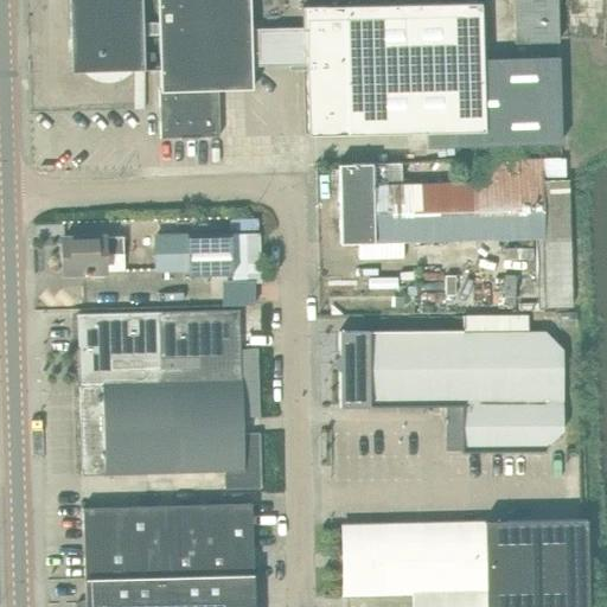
[(68,0),(71,71),(144,69),(144,68),(154,68),(154,65),(153,52),(142,52),(142,36),(159,34),(158,23),(141,23),(140,0),(68,0)]
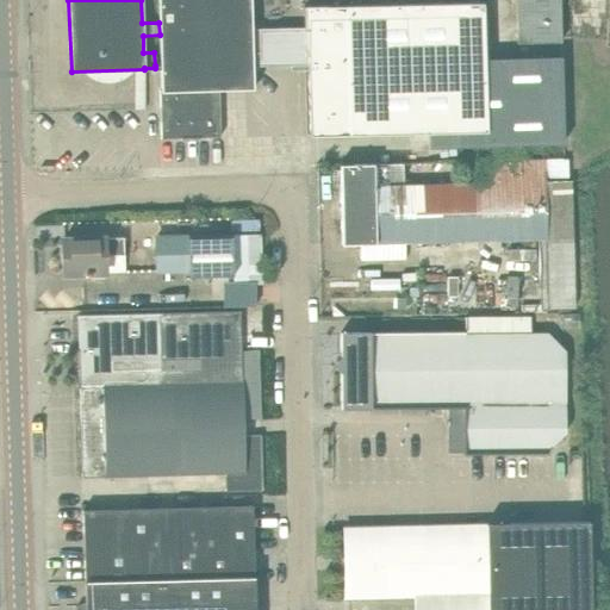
[(250,0),(157,0),(159,23),(160,35),(160,66),(161,91),(160,91),(161,138),(180,138),(181,139),(200,138),(201,137),(221,137),(219,91),(254,89),(253,70),(253,66),(251,31),(251,29),(251,7),(250,0)]
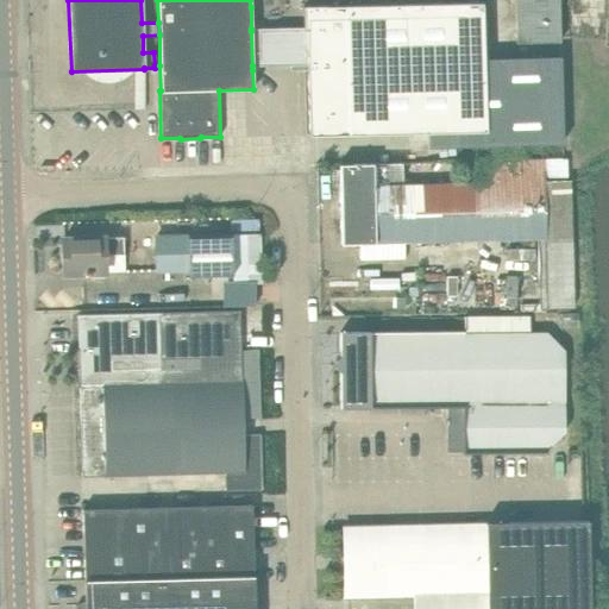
[(514,0),(516,43),(560,42),(558,0),(514,0)]
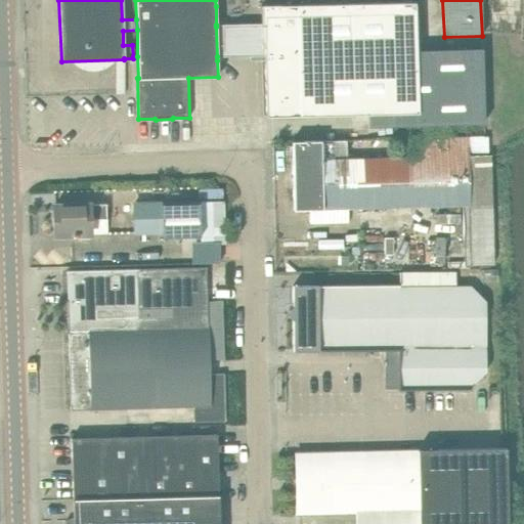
[(261,26),(216,27),(217,56),(217,60),(264,59),(266,117),(367,114),(367,127),(484,123),(482,49),(417,51),(416,1),(261,5),(261,26)]
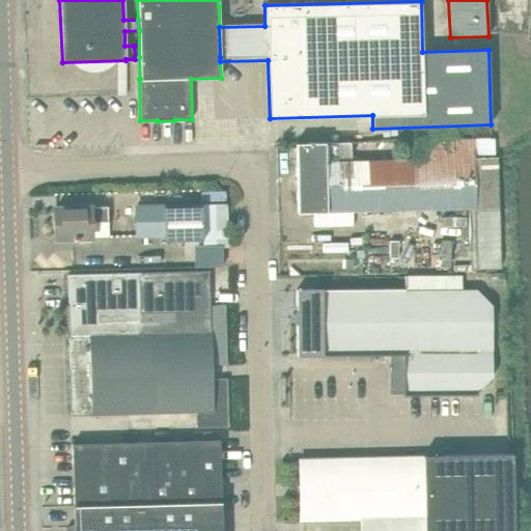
[(326,142),(297,143),(298,213),(318,212),(475,207),(473,139),(417,140),(417,160),(352,161),(351,142),(326,142)]
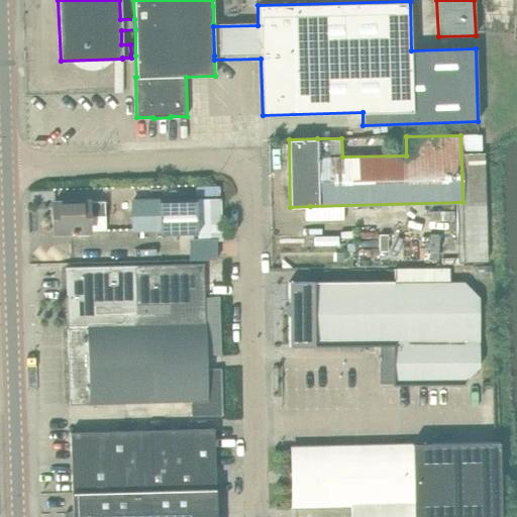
[(220,198),(132,201),(133,229),(160,229),(161,234),(196,233),(197,241),(221,240),(220,198)]
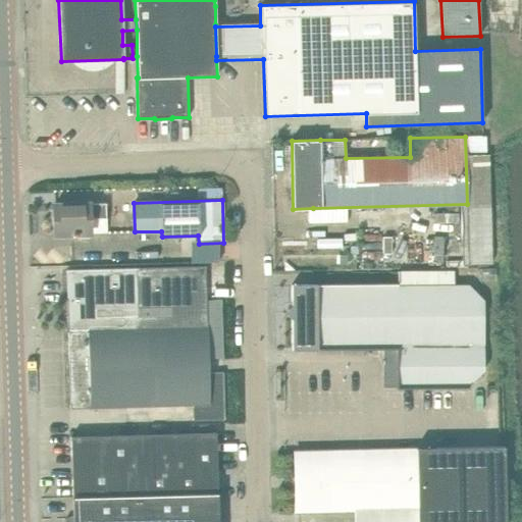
[(90,218),(105,217),(105,204),(54,205),(55,233),(75,233),(90,232),(90,218)]
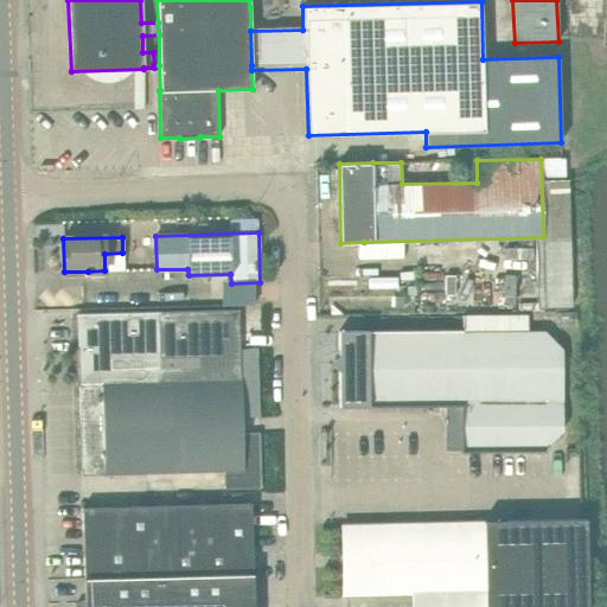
[(78,359),(74,359),(75,413),(80,413),(81,474),(224,471),(224,489),(251,489),(257,487),(260,487),(259,433),(242,433),(242,417),(259,417),(259,416),(257,349),(256,349),(240,349),(238,310),(77,314),(78,359)]
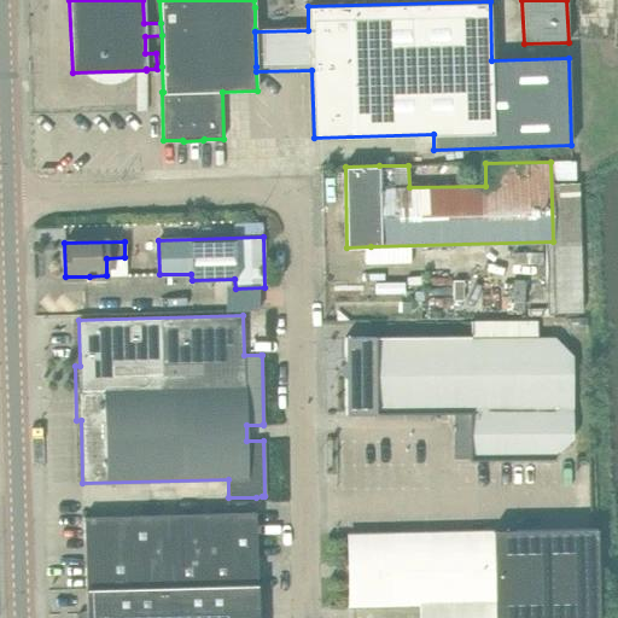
[(537,320),(471,321),(472,338),(537,337),(537,320)]
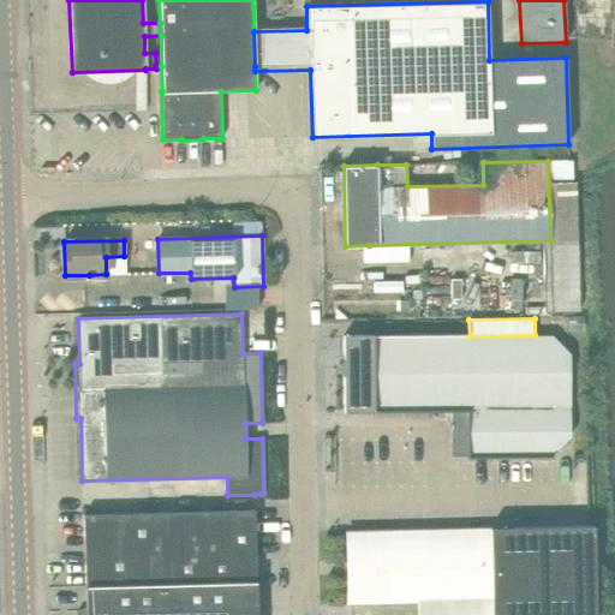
[(469,427),(469,458),(553,454),(571,436),(569,353),(551,335),(535,335),(470,336),(371,338),(371,335),(344,335),(344,412),(447,411),(447,417),(458,427),(469,427)]
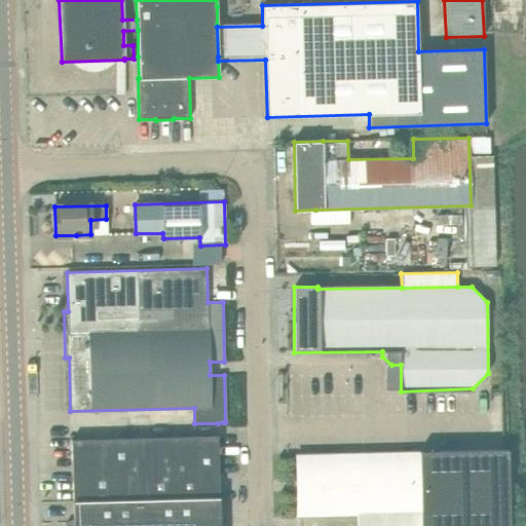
[(74,521),(220,517),(218,437),(72,440),(74,521)]
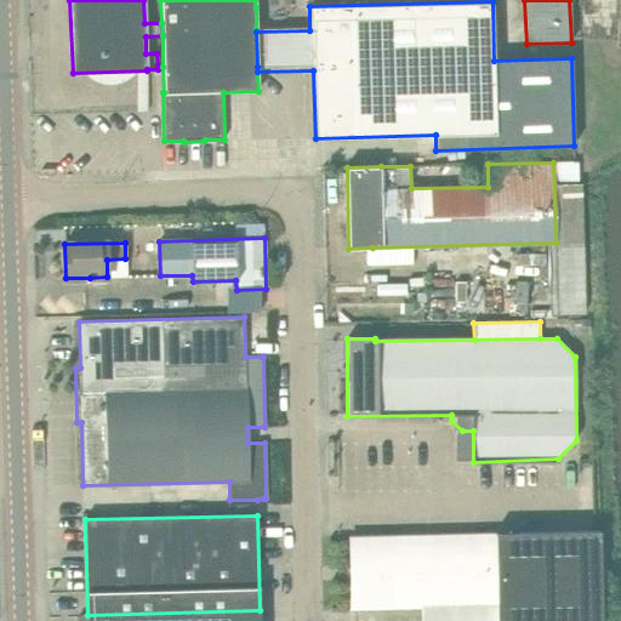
[(496,607),(496,620),(600,620),(599,530),(374,536),(349,537),(352,609),(496,607)]
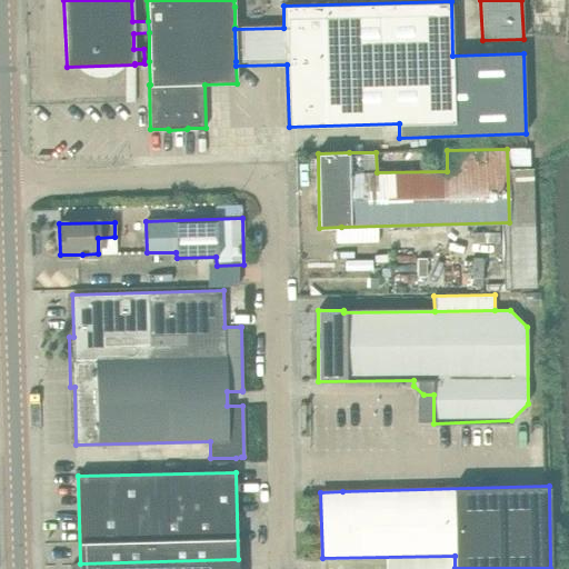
[(238,568),(238,559),(80,563),(79,568),(238,568)]
